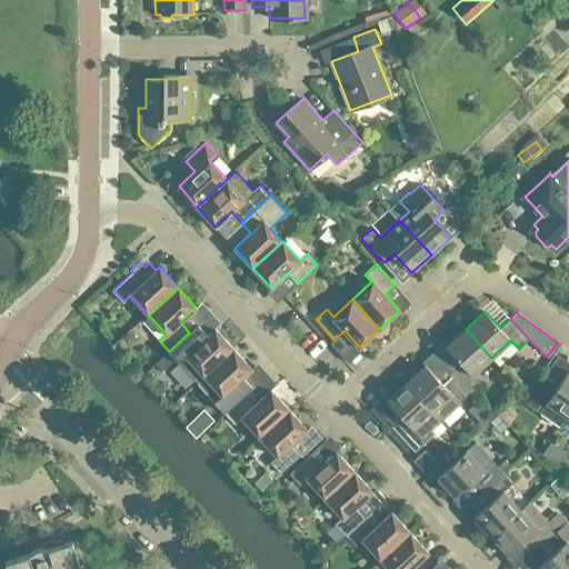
[(203,376),(233,348),(215,328),(208,335),(198,323),(189,332),(169,351),(179,362),(196,382),(203,376)]
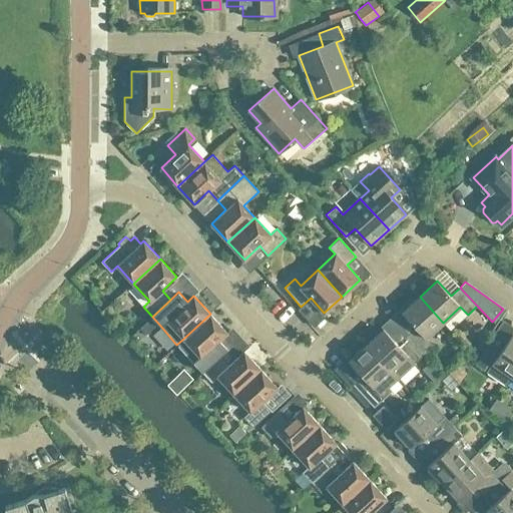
[(426,338),(443,323),(420,297),(402,312),(416,328),(407,336),(424,355),(434,346),(426,338)]
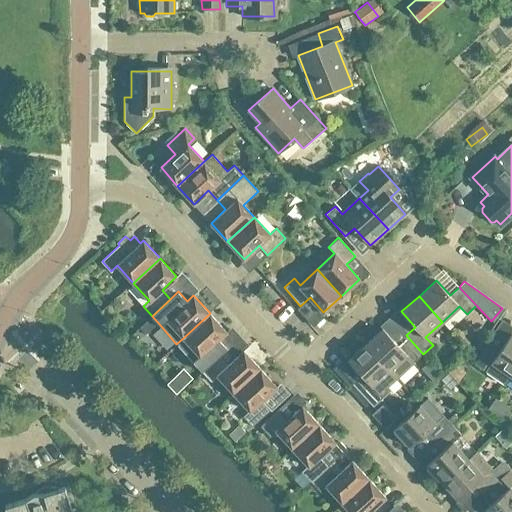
[(300,315),(318,330),(325,321),(307,307),(300,315)]
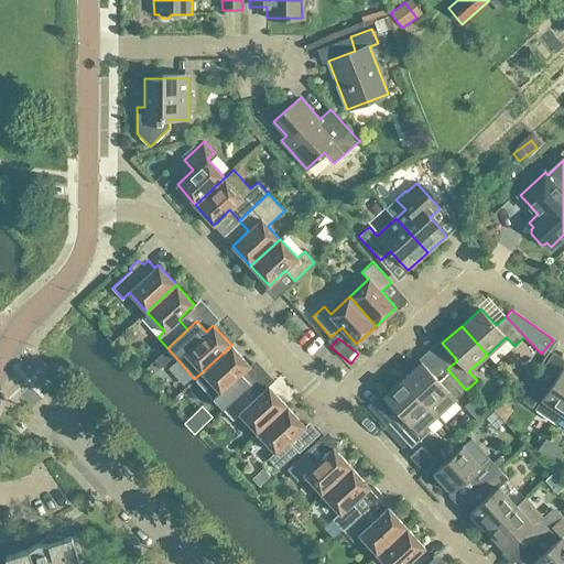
[(234,380),(249,365),(231,345),(202,372),(194,379),(213,398),(223,409),(242,390),(234,380)]
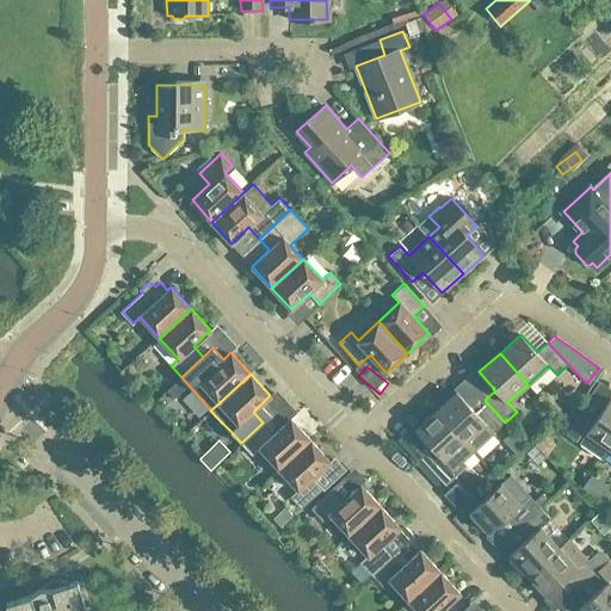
[(473,451),(505,423),(485,400),(474,411),(457,392),(436,411),(473,451)]
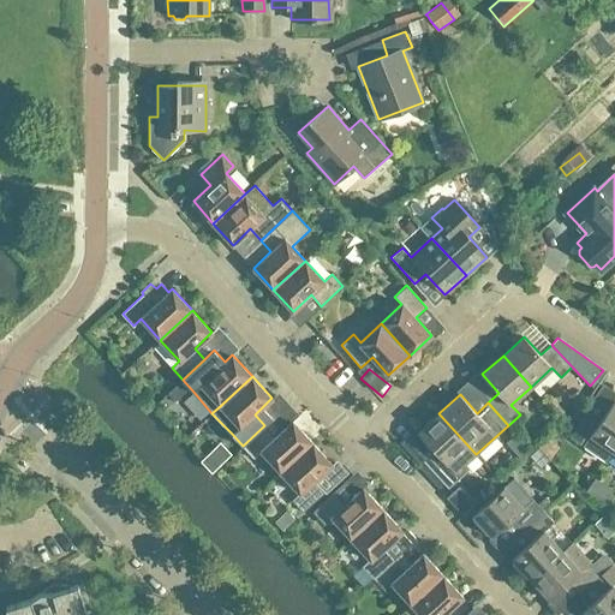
[(613,452),(614,448),(614,400),(599,421),(587,412),(569,437),(583,446),(590,435),(613,452)]
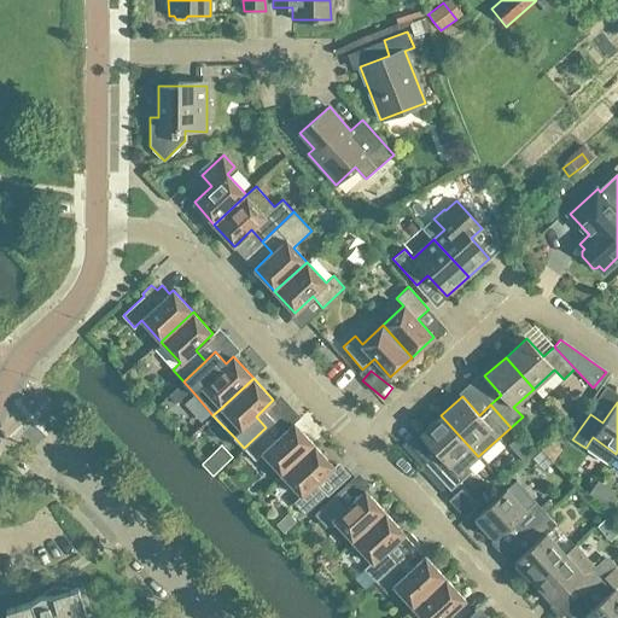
[(468,466),(478,456),(441,415),(420,435),(437,453),(426,464),(450,490),(472,471),(468,466)]
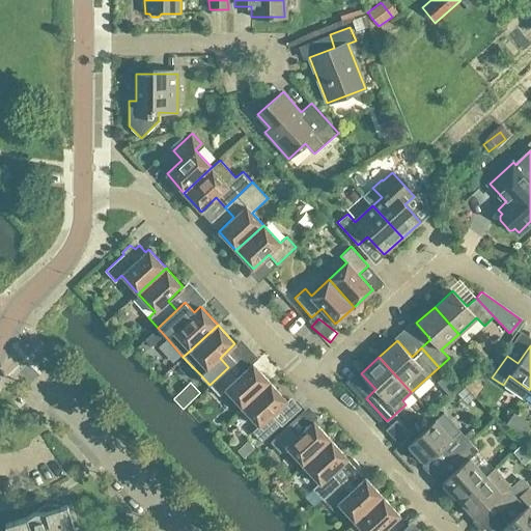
[(242,408),(270,382),(252,363),(238,378),(228,367),(210,385),(219,395),(226,389),(242,408)]
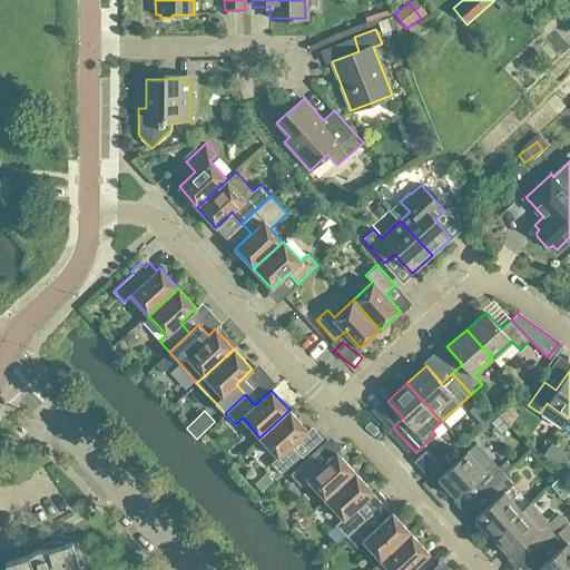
[(204,410),(187,426),(197,436),(214,421),(204,410)]
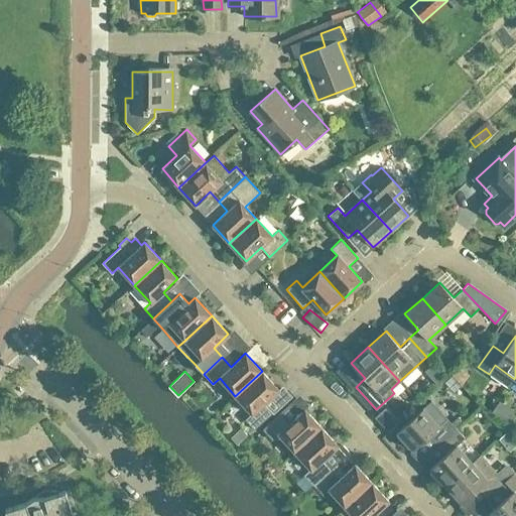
[(264,403),(279,389),(262,371),(235,396),(251,413),(245,419),(254,429),(272,413),(264,403)]
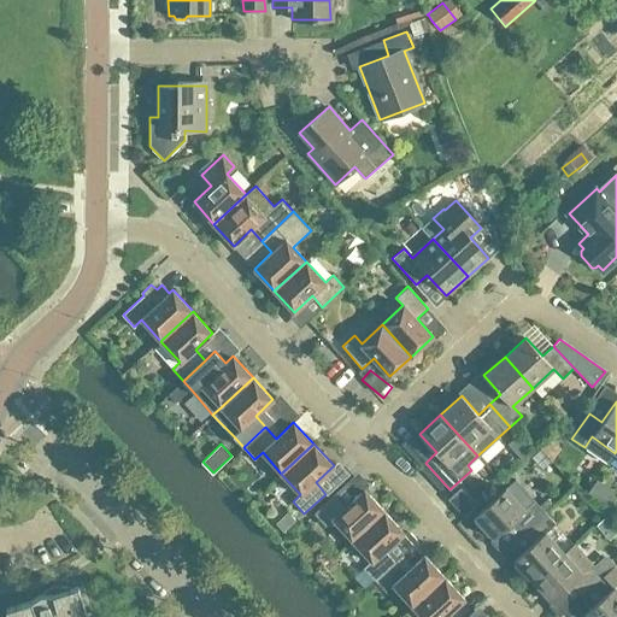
[(524,509),(505,488),(474,516),(494,538),(512,521),(522,533),(545,512),(534,500),(524,509)]
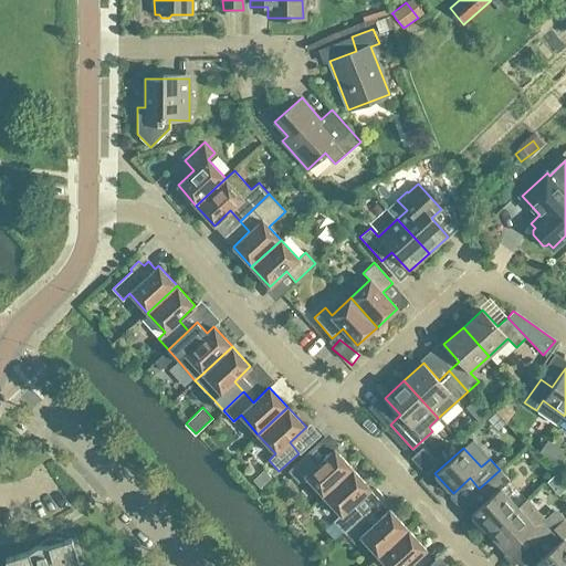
[(323,495),(353,469),(334,449),(317,463),(308,453),(287,471),(299,483),(305,477),(323,495)]
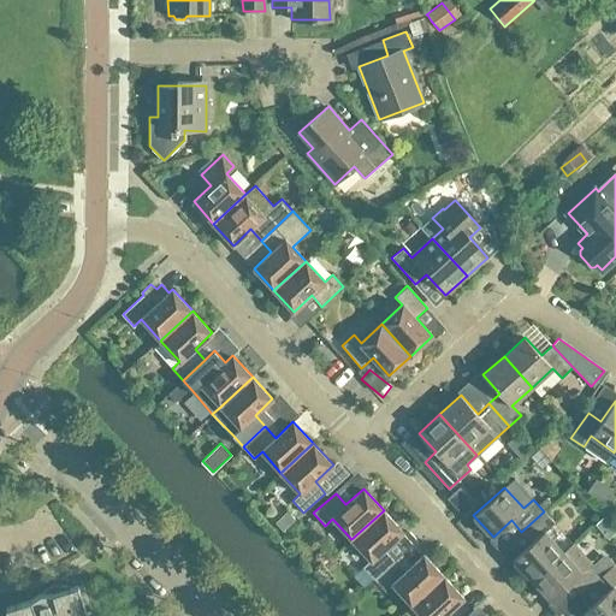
[(288,510),(276,522),(283,531),(295,519),(288,510)]
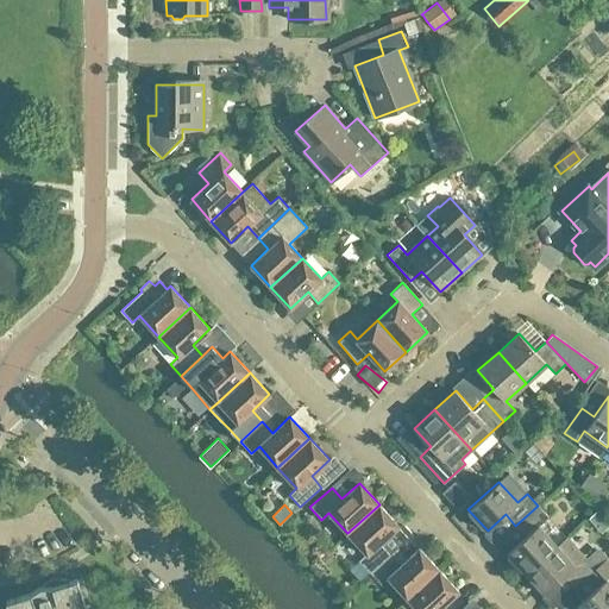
[(381,541),(399,526),(380,504),(347,533),(366,553),(358,560),(370,572),(391,553),(381,541)]
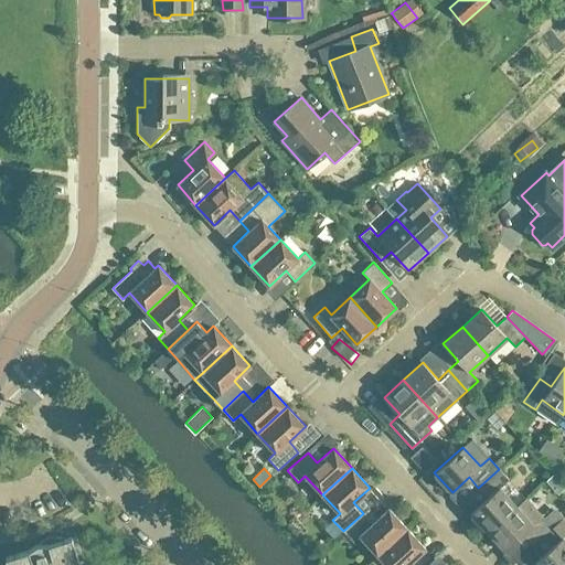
[(516,507),(500,488),(509,479),(499,469),(478,488),(488,498),(471,513),(488,532),(516,507)]
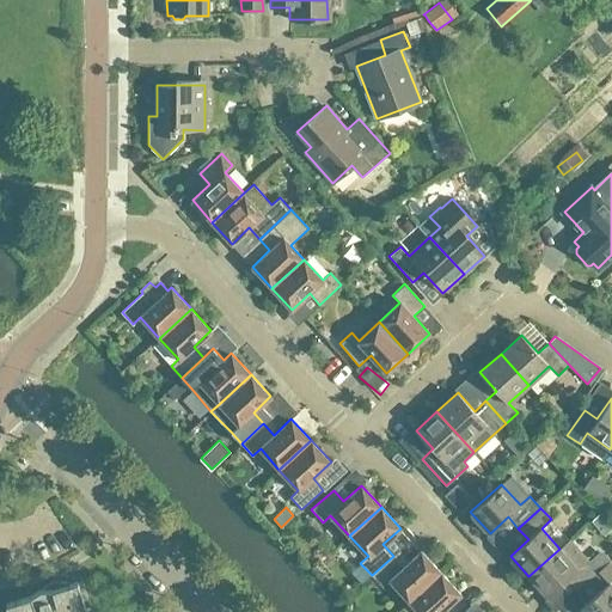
[(528,576),(548,597),(565,581),(576,592),(587,582),(599,571),(589,561),(569,539),(560,549),(528,576)]
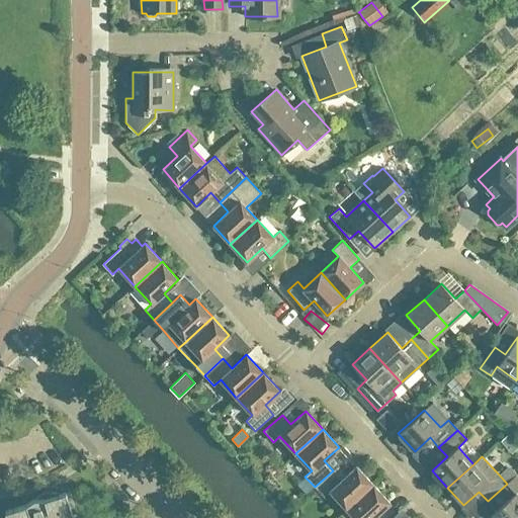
[(346,509),(373,485),(356,465),(341,480),(333,470),(315,487),(324,498),(330,492),(346,509)]
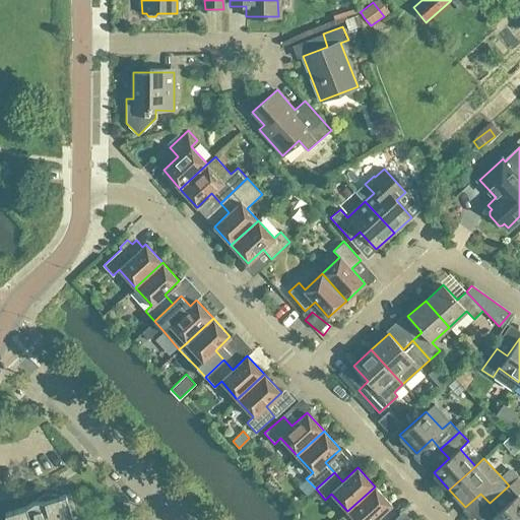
[(511,467),(501,476),(509,485),(517,477),(519,475),(511,467)]
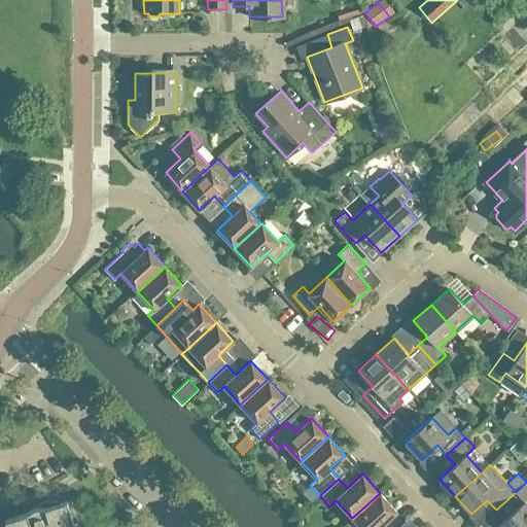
[(526,526),(526,486),(524,484),(516,492),(505,501),(514,511),(498,525),(499,526),(526,526)]
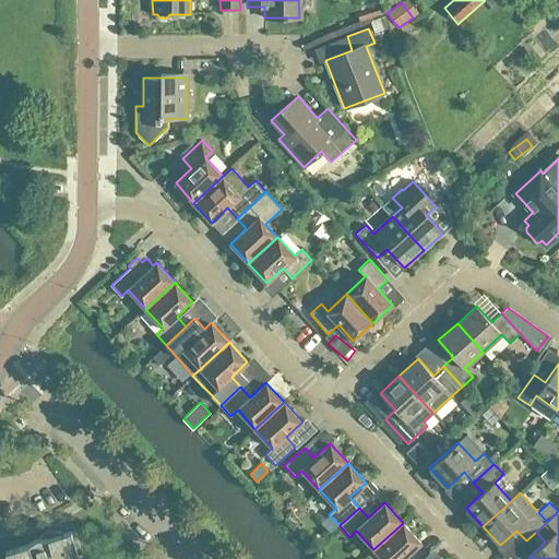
[(406,558),(405,557),(420,543),(403,523),(373,549),(366,556),(369,558),(406,558)]
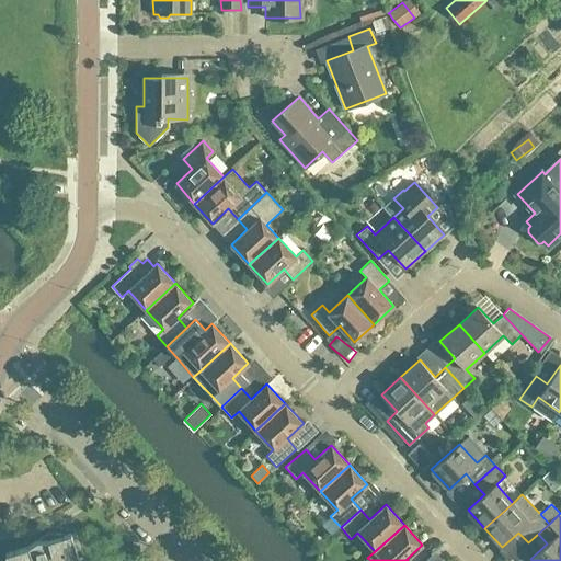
[(79,560),(71,533),(63,535),(61,533),(47,534),(27,547),(4,553),(7,560),(79,560)]
